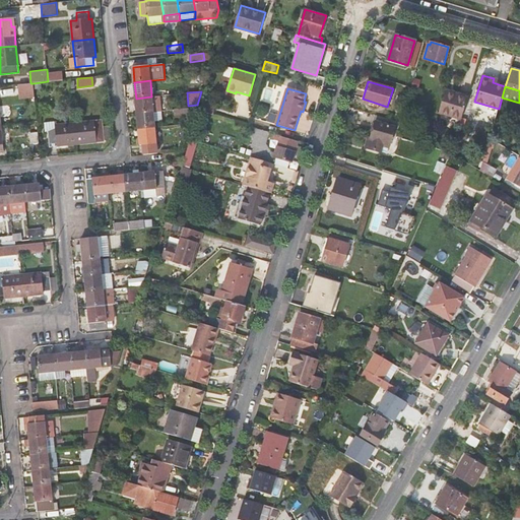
[(441,113),(461,119),(467,98),(447,91),(441,113)]
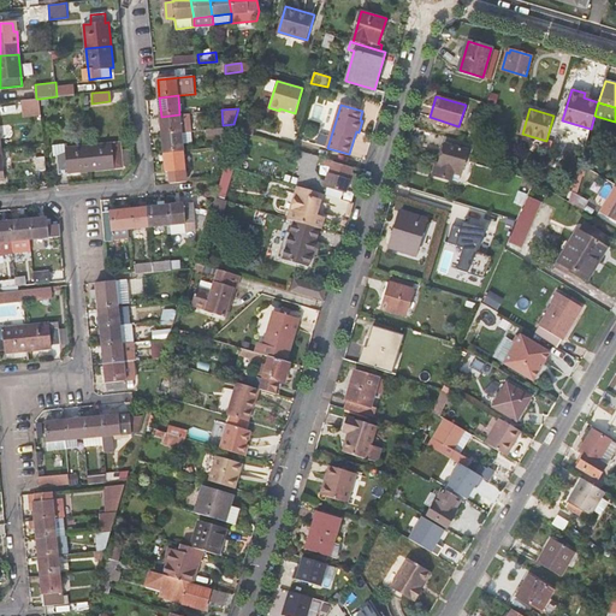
[(182,132),(190,131),(189,113),(179,114),(161,117),(161,118),(163,135),(182,132)]
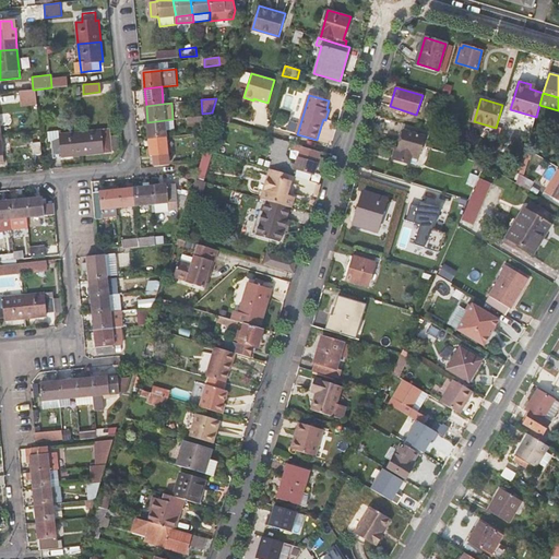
[(226,113),(217,110),(214,119),(224,122),(226,113)]
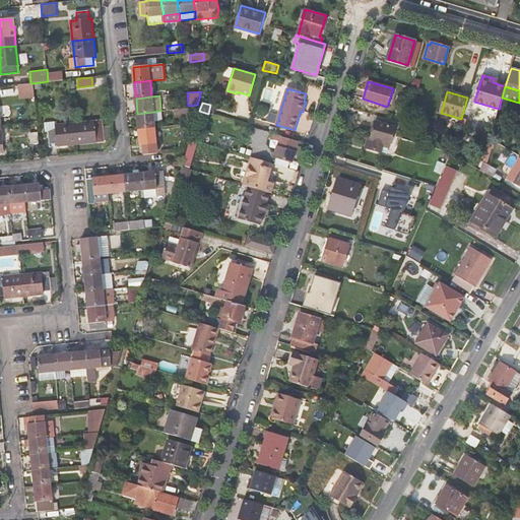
[(190,116),(189,108),(176,110),(176,117),(190,116)]
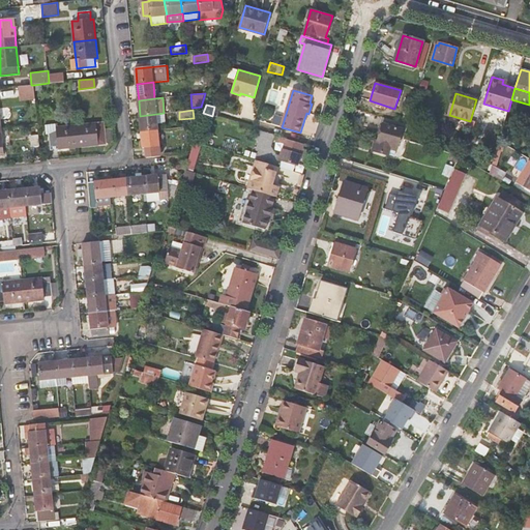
[(166,128),(164,113),(156,114),(140,116),(142,131),(157,129),(166,128)]
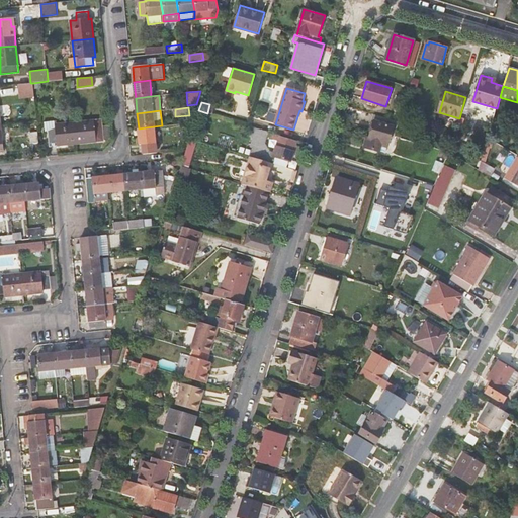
[(400,121),(377,114),(370,138),(367,137),(364,146),(378,150),(379,150),(385,152),(391,132),(396,133),(400,121)]
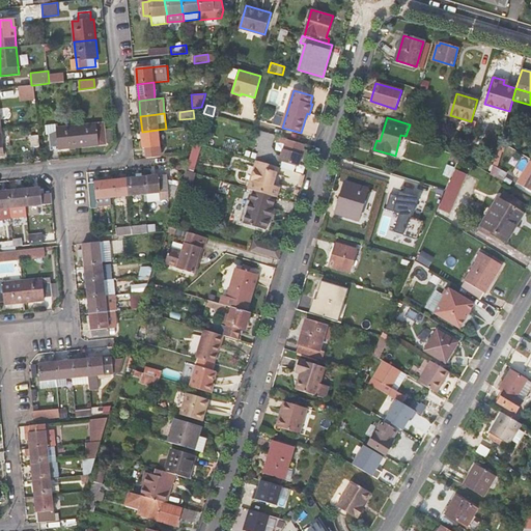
[(51,150),(79,147),(77,126),(57,128),(57,124),(45,126),(46,135),(50,134),(51,150)]
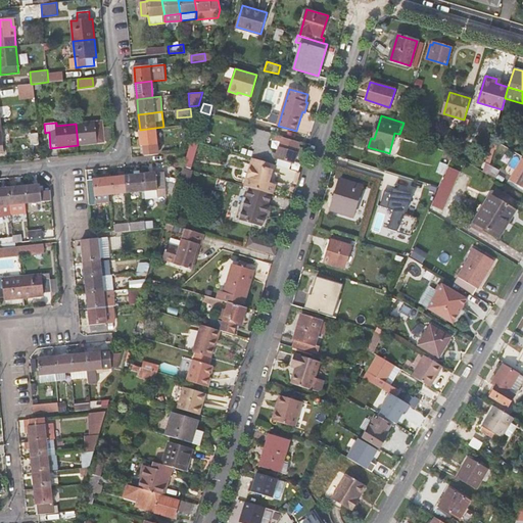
[(94,123),(76,124),(78,145),(104,142),(103,127),(95,128),(94,123)]
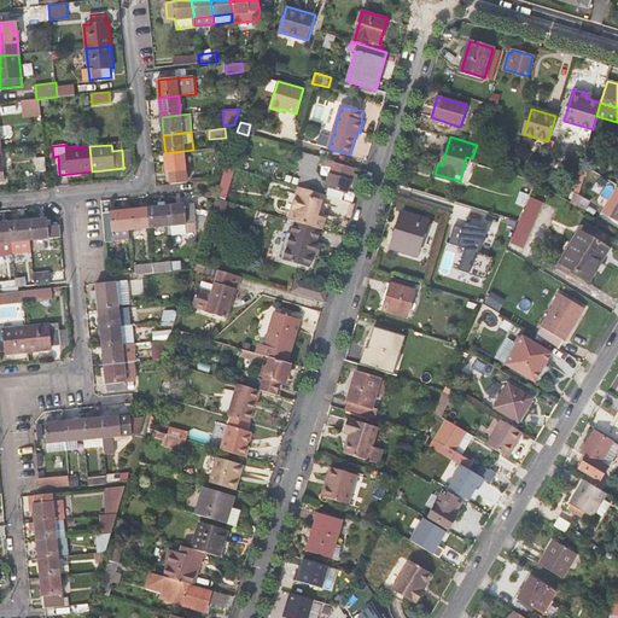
[(293,163),(302,167),(305,153),(297,150),(293,163)]
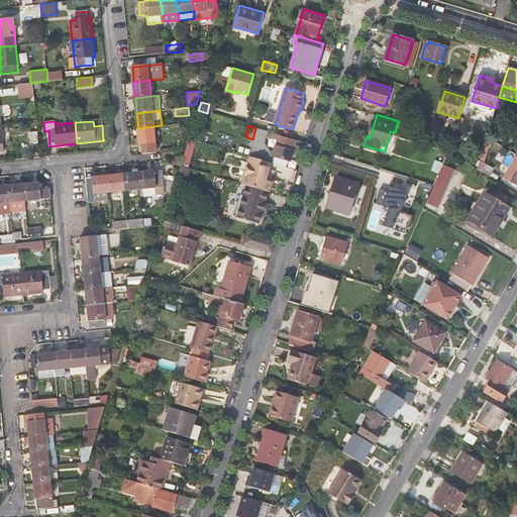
[(157,149),(153,126),(138,128),(140,144),(142,144),(143,150),(157,149)]
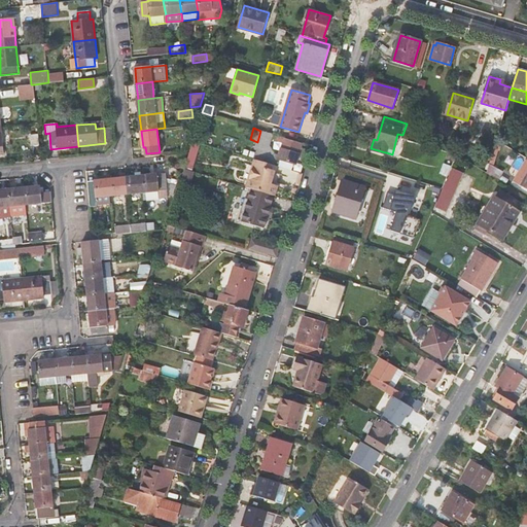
[(255,148),(258,149),(267,152),(271,138),(273,134),(260,131),(257,142),(255,148)]
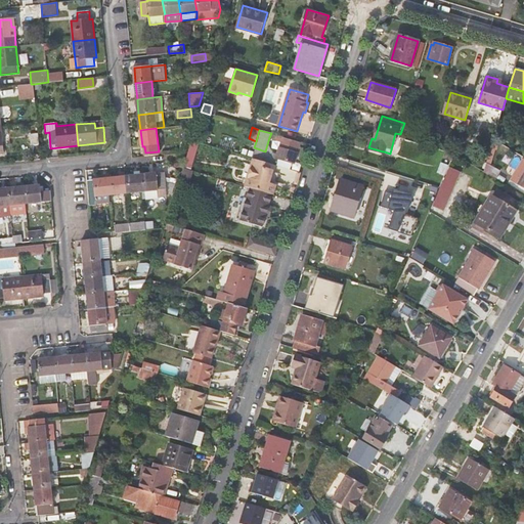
[(269,137),(282,141),(284,137),(271,133),(269,137)]
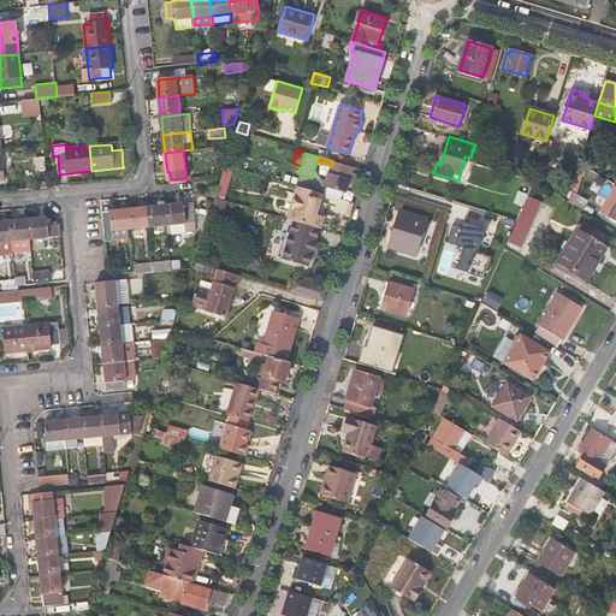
[(45,158),(36,158),(39,170),(46,170),(45,158)]
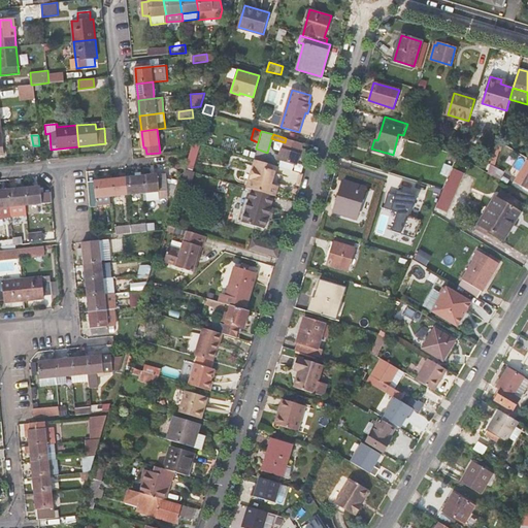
[(301,147),(302,143),(286,138),(285,142),(279,159),(296,164),(298,159),(303,160),(304,158),(306,149),(301,147)]
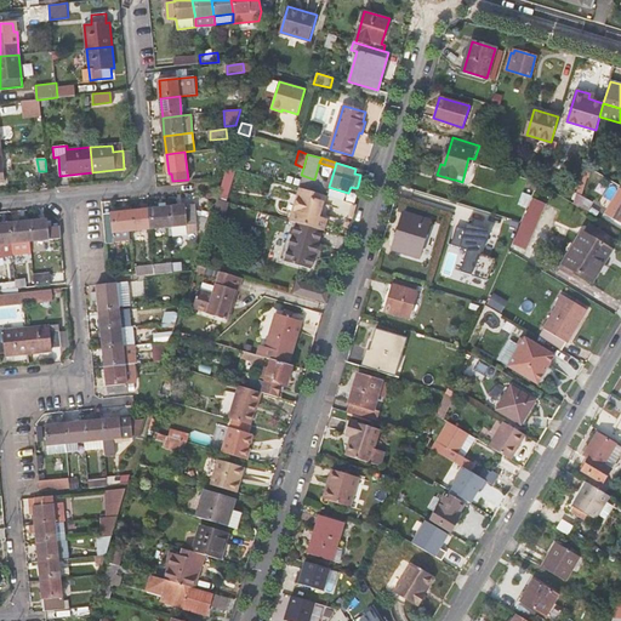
[(226,201),(235,169),(228,166),(218,199),(226,201)]
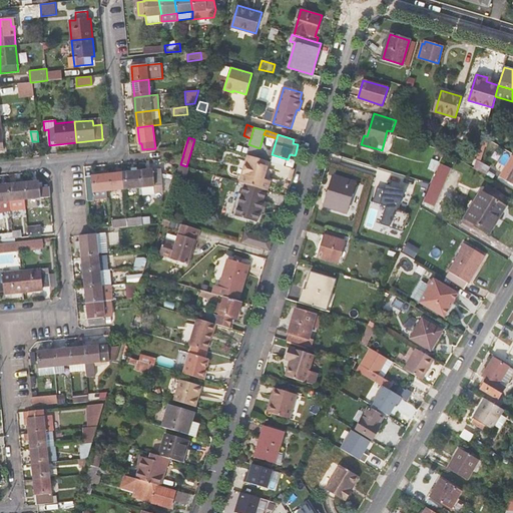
[(268,152),(260,148),(251,145),(250,148),(245,147),(243,153),(248,155),(266,160),(268,152)]
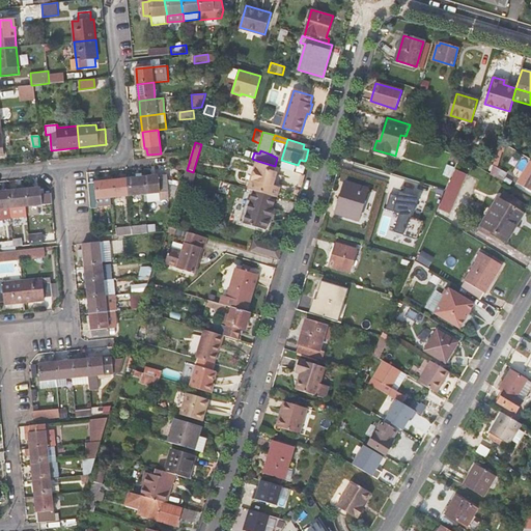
[(273,186),(279,167),(275,166),(257,161),(249,189),(251,190),(273,196),(277,197),(279,188),(273,186)]
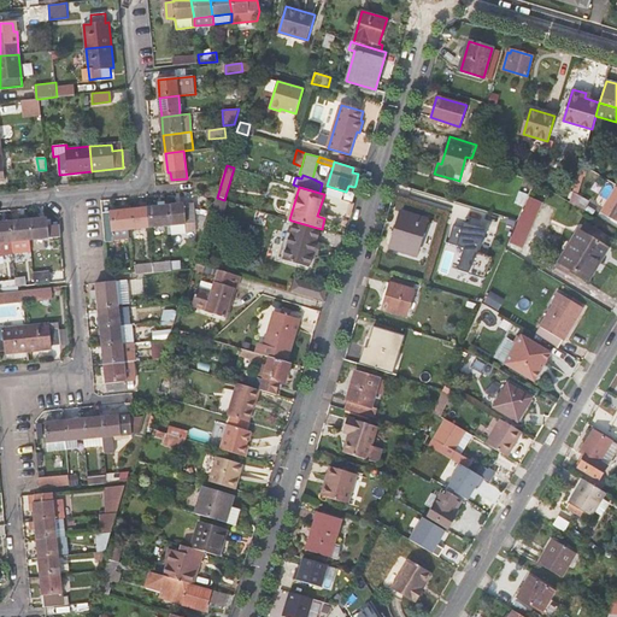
[(616,187),(609,200),(611,201),(604,216),(612,219),(616,222),(616,187)]
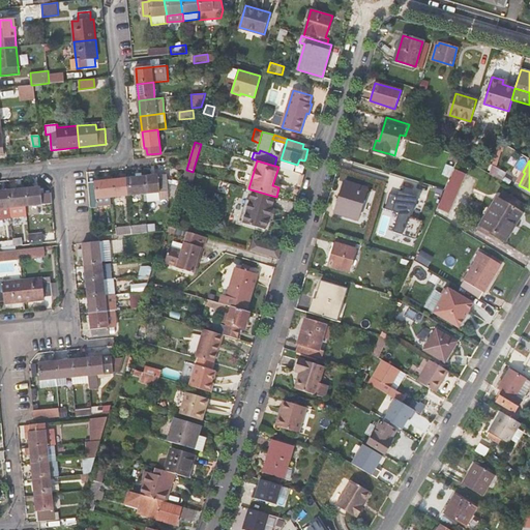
[(278,187),(285,169),(278,167),(272,185),(278,187)]
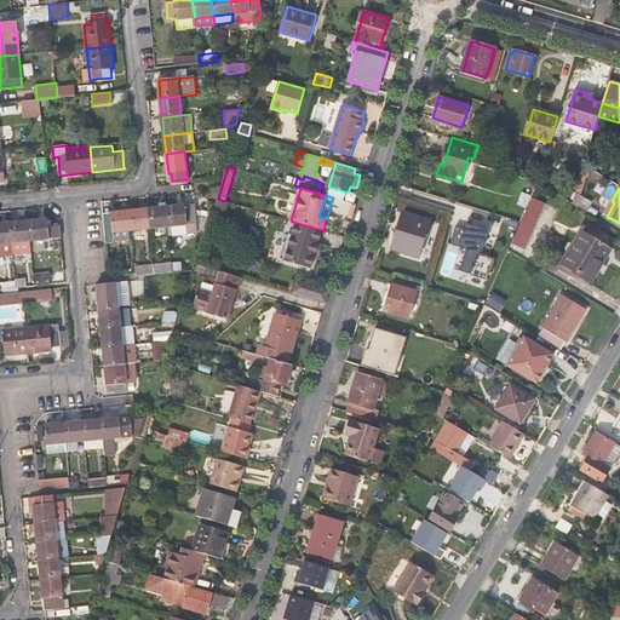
[(512,239),(511,241),(526,248),(545,204),(532,197),(521,220),(512,239)]
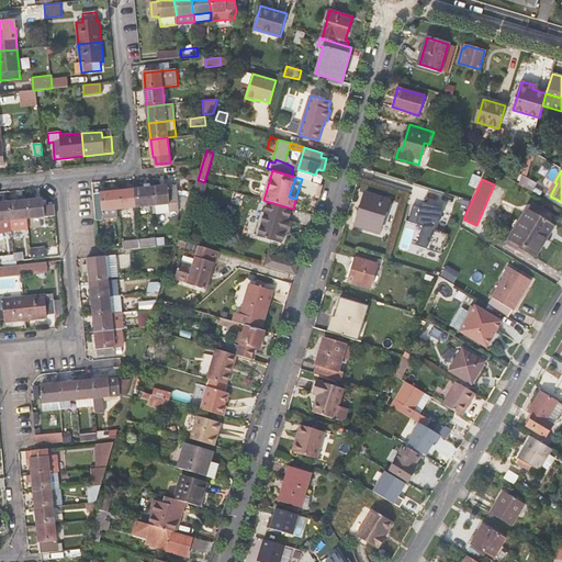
[(204,182),(198,180),(193,194),(202,198),(206,182),(204,182)]
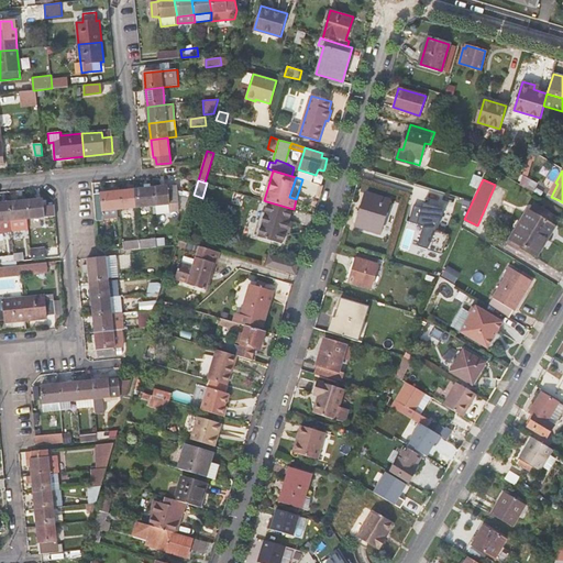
[(531,181),(527,188),(539,196),(543,188),(531,181)]
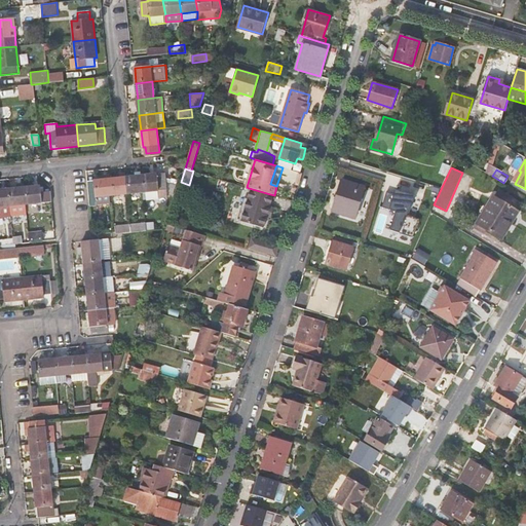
[(223,173),(221,179),(236,184),(237,179),(230,176),(230,175),(223,173)]
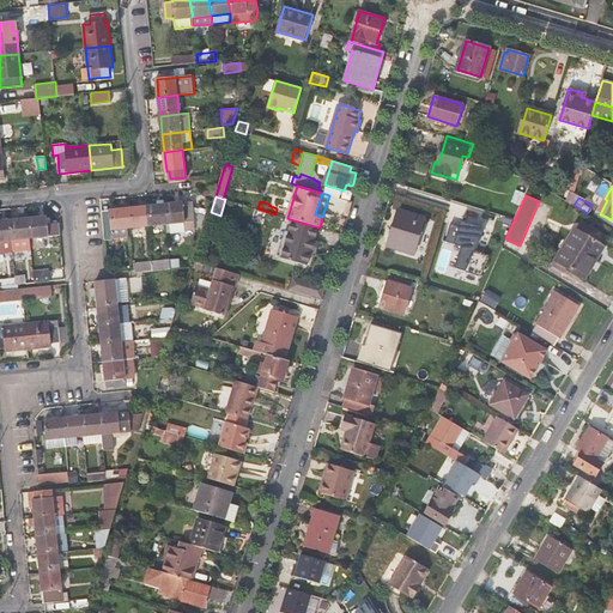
[(129,229),(149,226),(146,207),(146,202),(140,204),(140,207),(128,208),(129,229)]
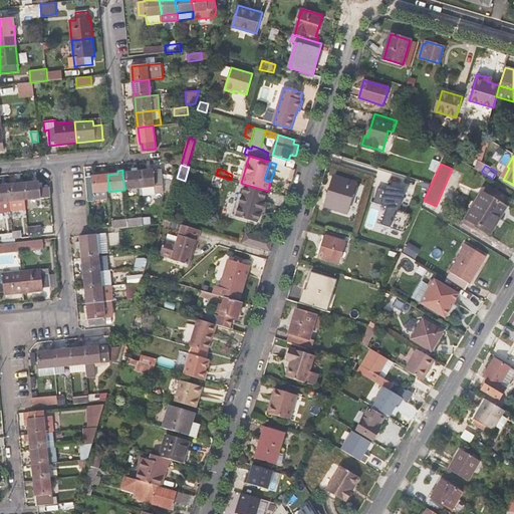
[(162,170),(138,172),(140,188),(143,188),(143,195),(165,193),(163,178),(162,170)]
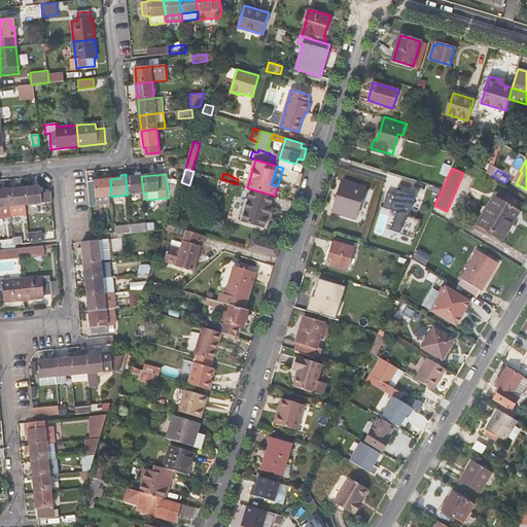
[(90,206),(112,204),(111,197),(110,179),(109,176),(104,176),(104,180),(88,182),(90,206)]
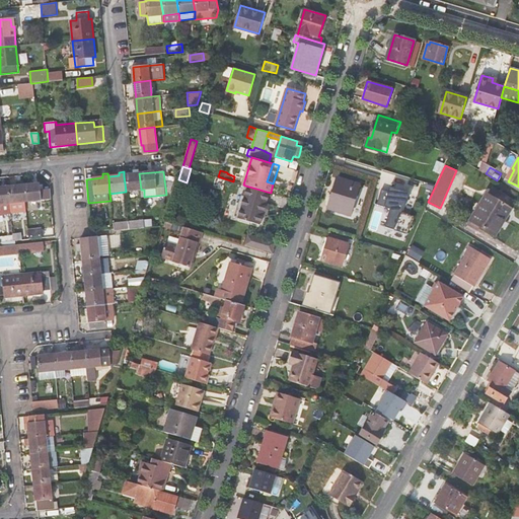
[(139,173),(124,175),(126,192),(141,190),(139,173)]
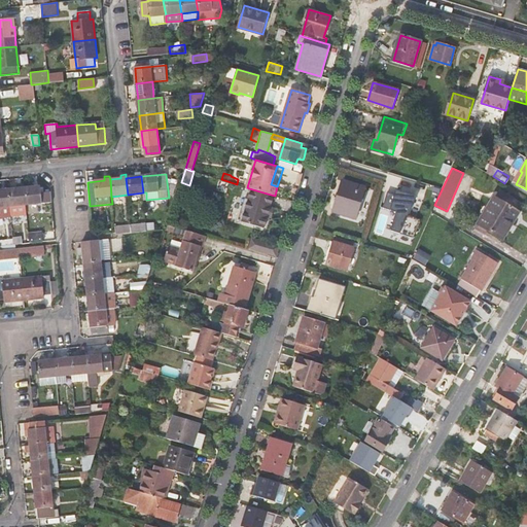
[(364,187),(343,181),(334,211),(355,217),(364,187)]
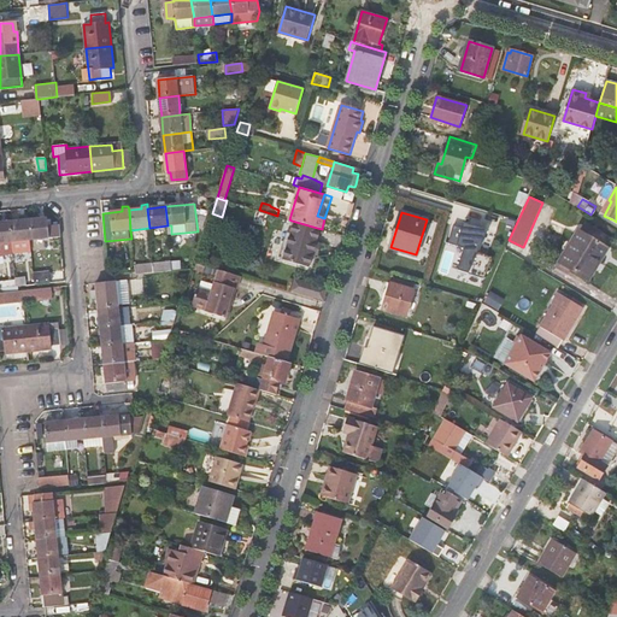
[(206,217),(195,213),(198,231),(201,233),(206,217)]
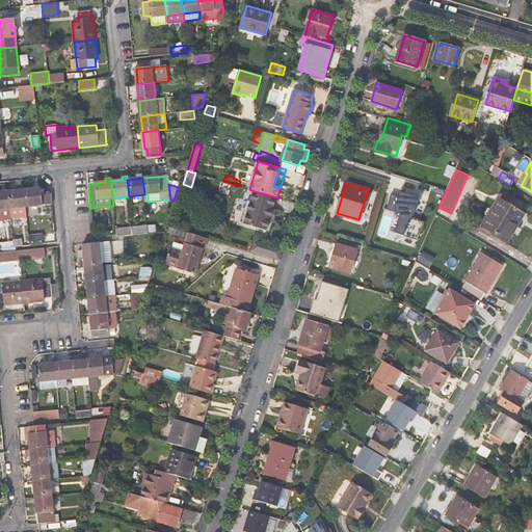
[(40,188),(24,190),(26,206),(42,205),(40,188)]
